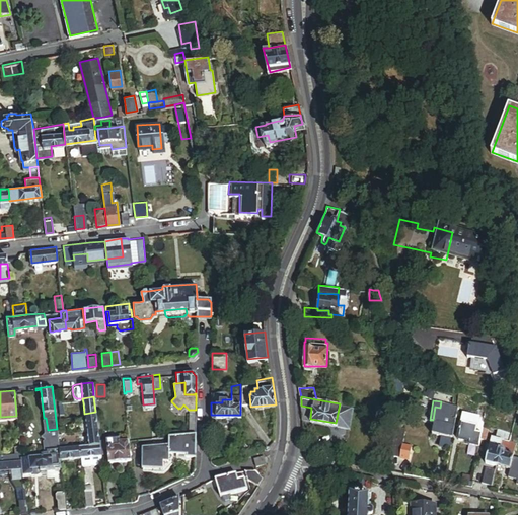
[(440,408),(456,410),(457,405),(441,401),(440,408)]
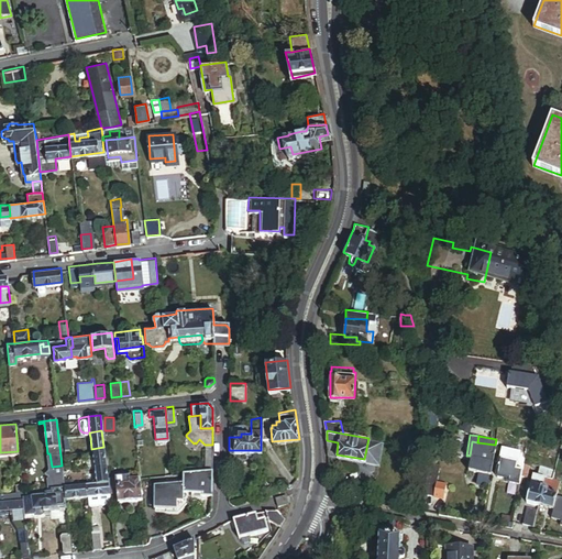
[(364,459),(377,461),(381,440),(368,438),(364,459)]
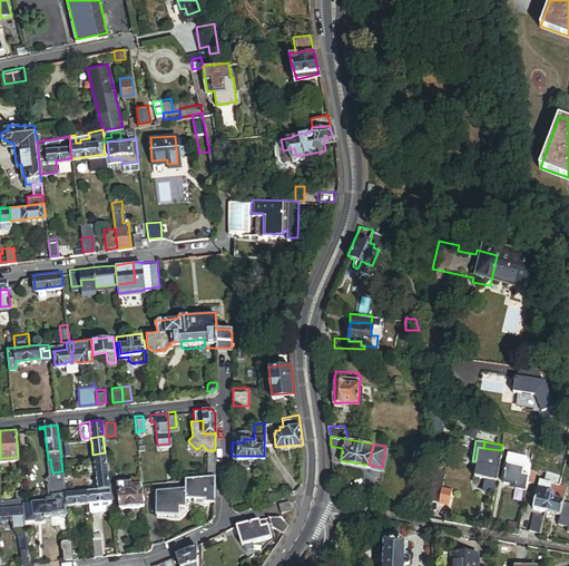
[(332,458),(341,460),(342,448),(331,446),(332,458)]
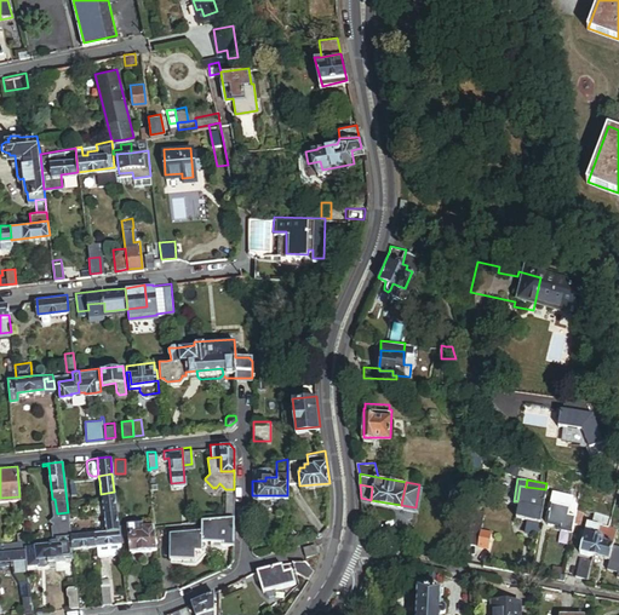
[(527,517),(540,518),(545,489),(526,487),(523,503),(517,501),(515,515),(527,517)]
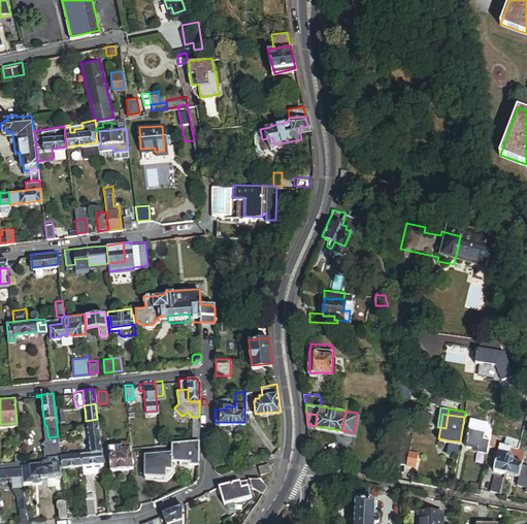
[(87,435),(98,434),(97,419),(86,421),(87,433),(87,435)]
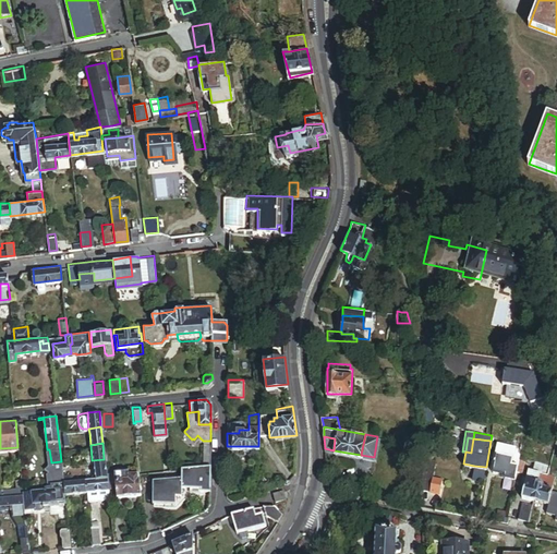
[(515,477),(516,469),(518,458),(511,457),(512,455),(495,452),(493,469),(504,471),(504,474),(515,477)]
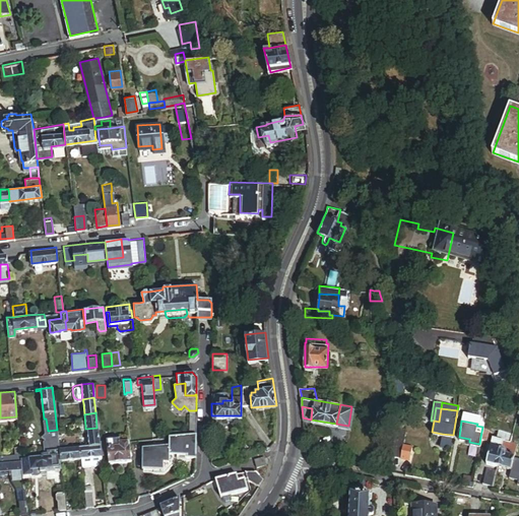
[(99,442),(99,439),(96,428),(85,429),(87,443),(99,442)]
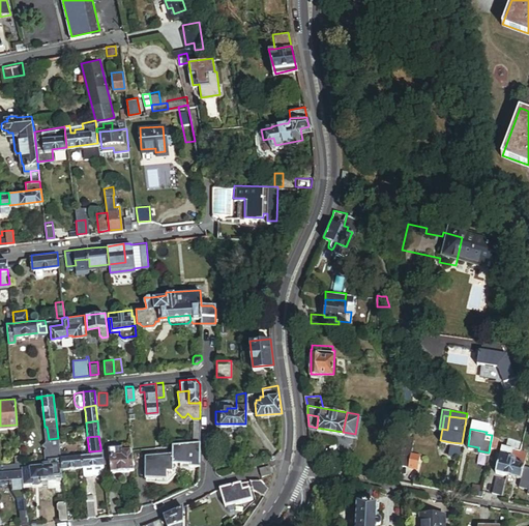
[(506,445),(521,448),(523,439),(508,436),(506,445)]
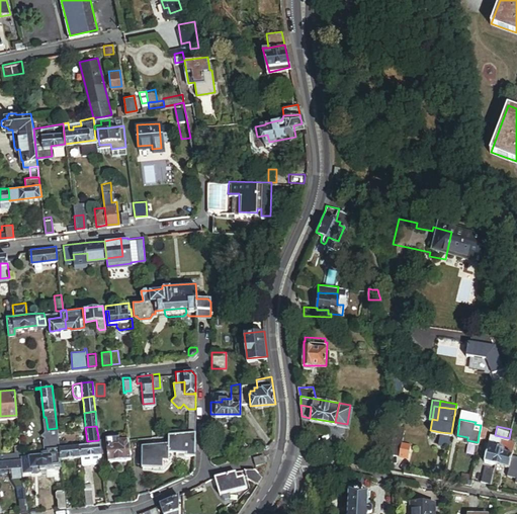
[(194,453),(194,429),(188,430),(178,431),(167,433),(167,450),(172,450),(174,450),(185,450),(185,453),(194,453)]
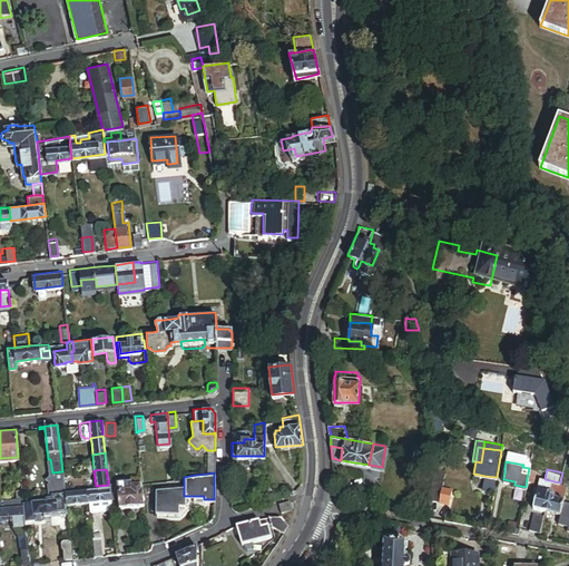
[(118,505),(143,503),(140,481),(129,482),(128,479),(108,481),(108,485),(108,490),(117,489),(117,495),(118,505)]
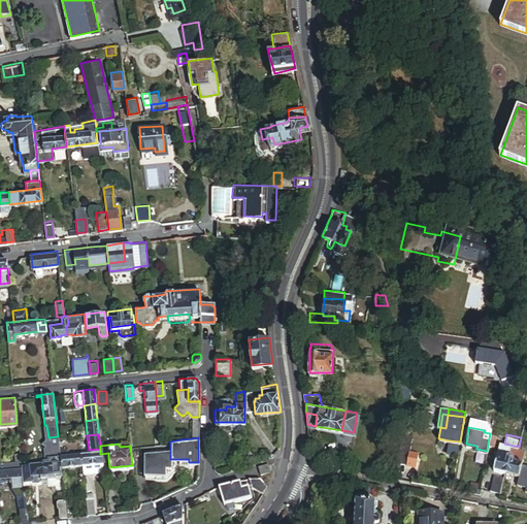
[(495,469),(520,475),(525,448),(519,447),(504,444),(500,444),(499,451),(495,450),(493,459),(497,460),(495,469)]
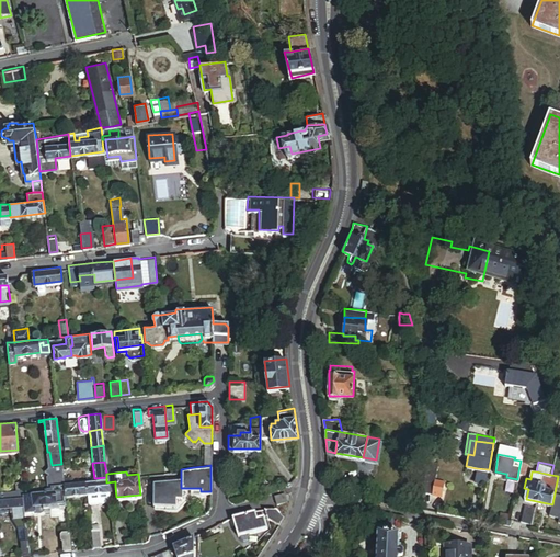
[(107,490),(107,488),(106,482),(106,477),(94,478),(84,479),(87,492),(107,490)]
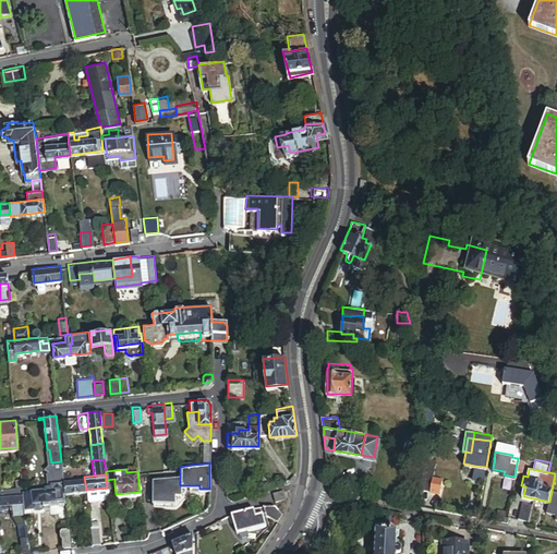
[(430,490),(438,492),(442,477),(432,476),(430,490)]
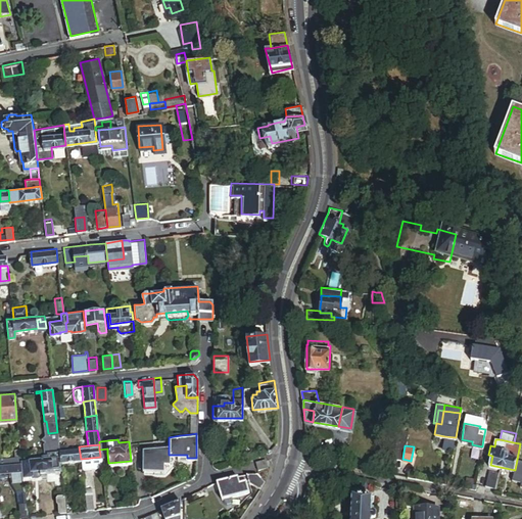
[(60,461),(81,459),(79,446),(69,449),(66,449),(59,450),(59,456),(60,461)]
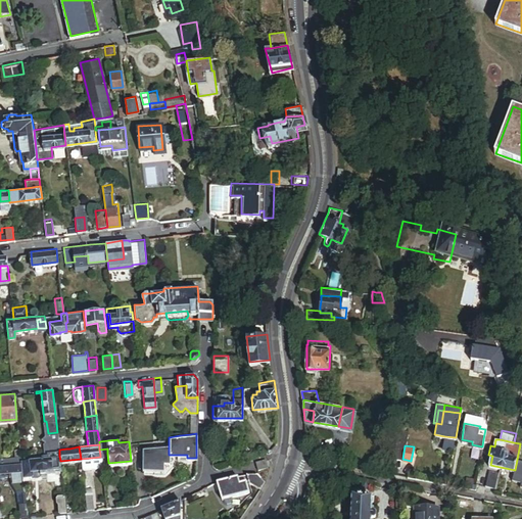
[(46,469),(58,467),(57,456),(59,456),(59,450),(53,450),(47,451),(47,453),(44,454),(44,452),(24,454),(24,459),(21,459),(24,475),(32,474),(33,475),(39,475),(41,472),(46,472),(46,469)]
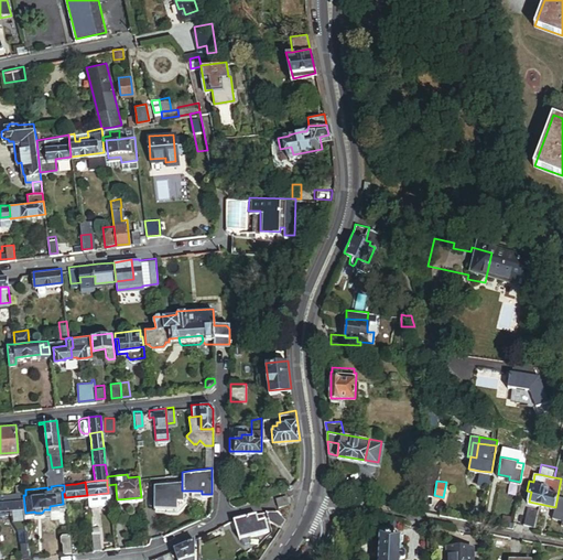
[(20,540),(28,539),(25,513),(23,495),(23,491),(2,492),(0,492),(0,517),(1,517),(1,513),(12,512),(13,521),(18,528),(20,540)]
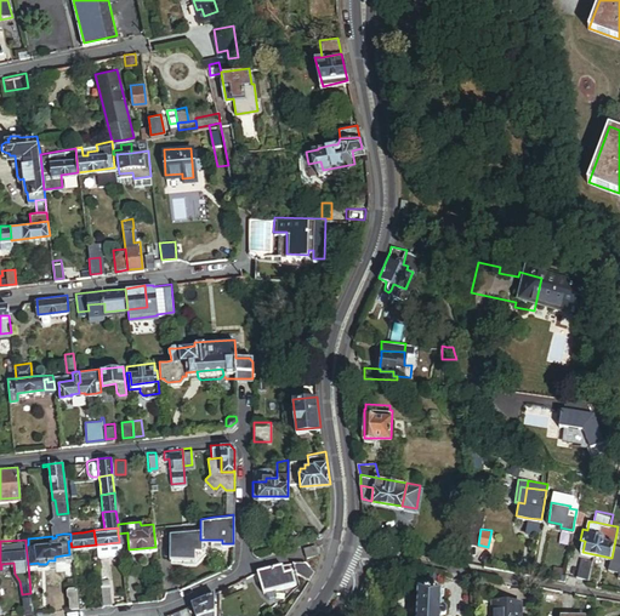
[(194,562),(206,551),(206,540),(200,540),(200,547),(193,547),(192,557),(172,557),(170,557),(170,562),(194,562)]
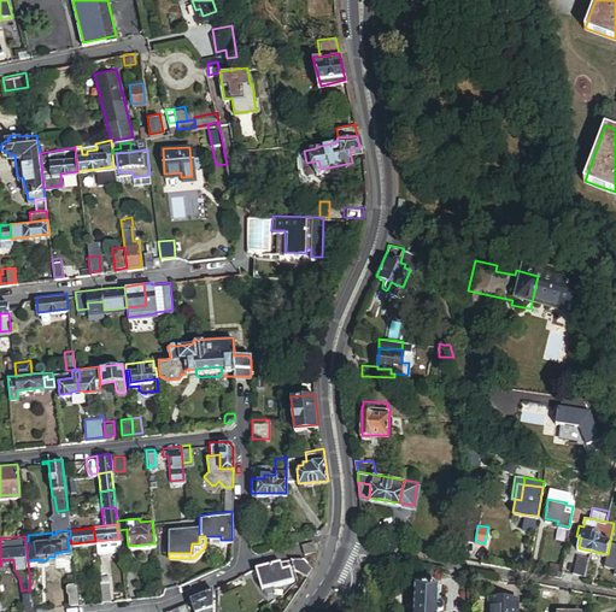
[(95,551),(119,548),(118,539),(95,541),(95,551)]
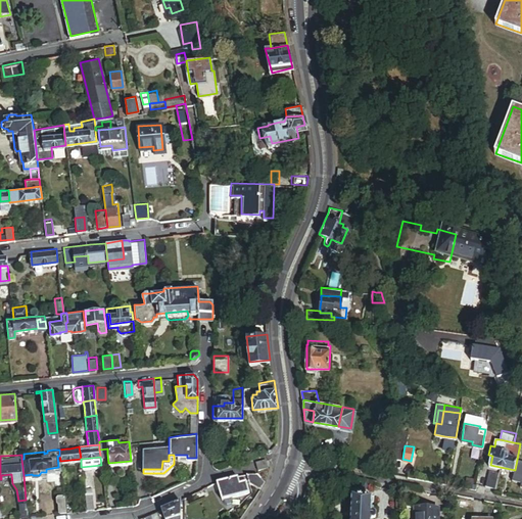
[(265,458),(254,461),(257,469),(267,466),(265,458)]
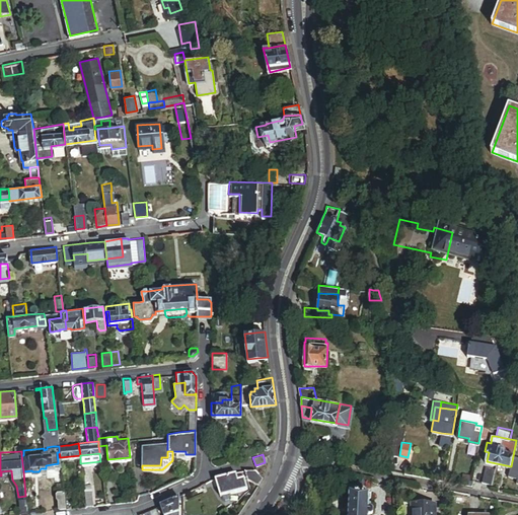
[(483,481),(493,483),(496,468),(486,466),(483,481)]
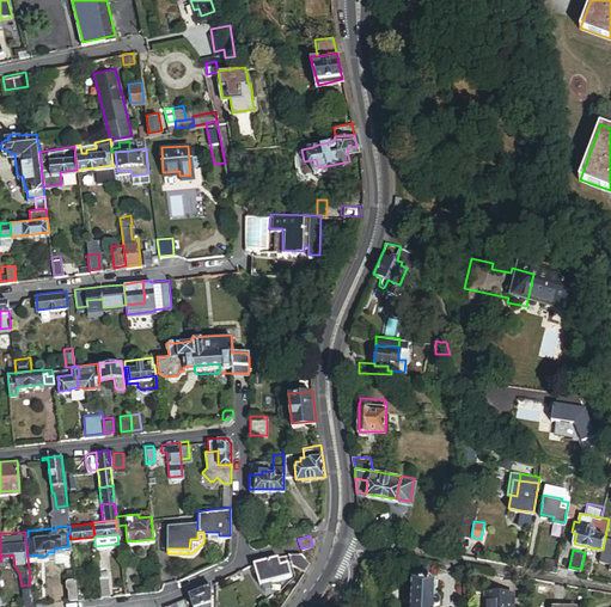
[(261,583),(292,574),(288,562),(292,560),(293,564),(305,571),(310,560),(301,552),(286,553),(254,563),(261,583)]
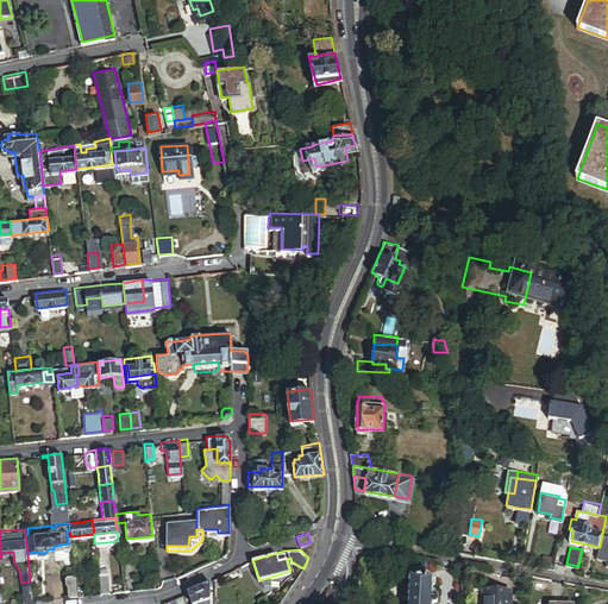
[(100,590),(107,590),(105,565),(98,565),(100,590)]
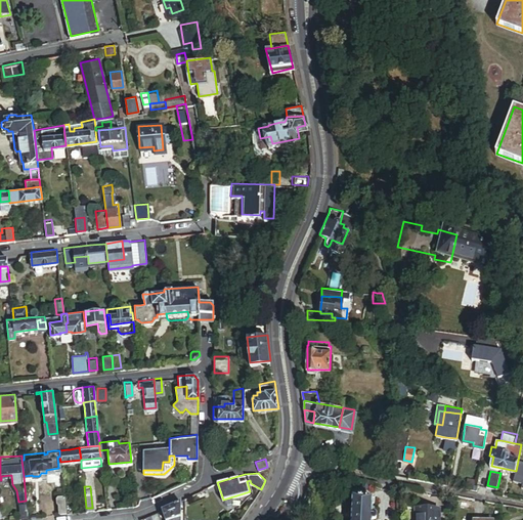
[(202,496),(209,492),(206,487),(199,491),(202,496)]
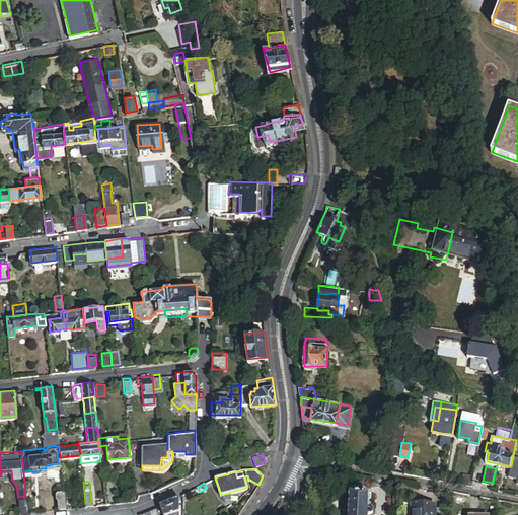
[(65,506),(64,502),(63,490),(57,491),(56,492),(56,497),(58,498),(59,507),(65,506)]
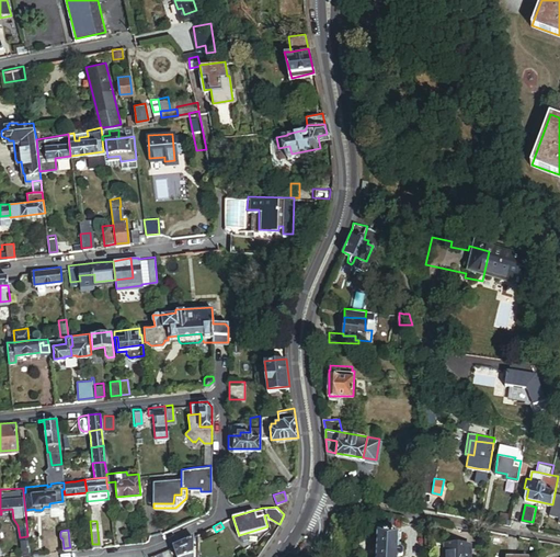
[(175,544),(180,556),(195,550),(195,535),(175,544)]
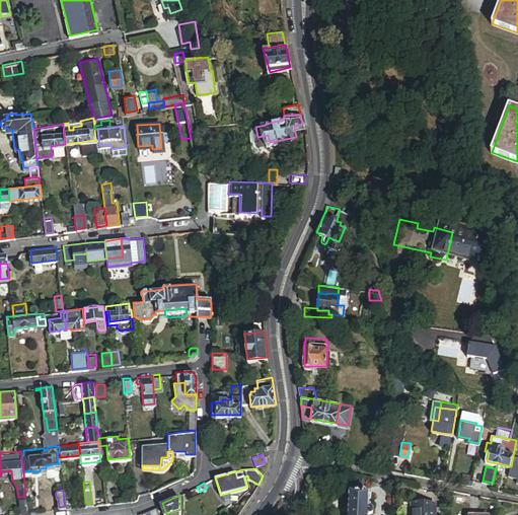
[(18,511),(27,510),(25,496),(18,497),(16,498),(18,511)]
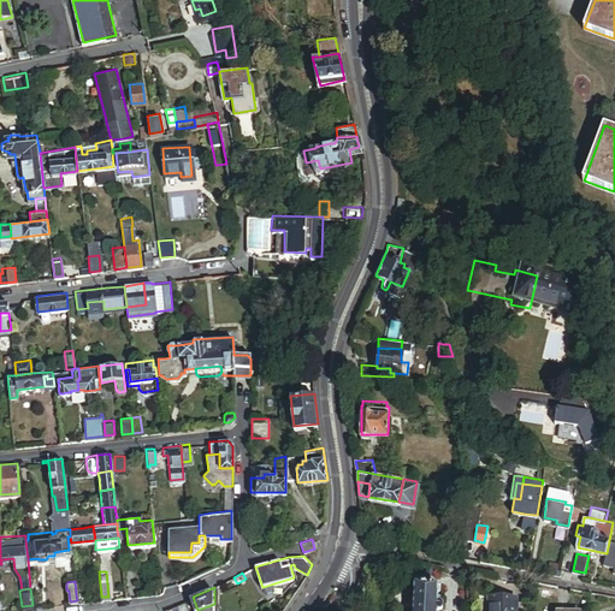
[(488,610),(518,610),(518,594),(488,594),(488,610)]
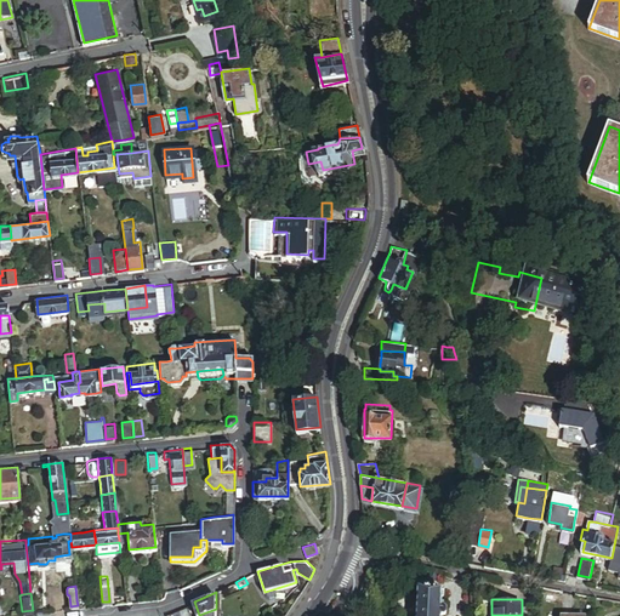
[(433,615),(436,609),(432,609),(427,608),(411,605),(409,615),(433,615)]
